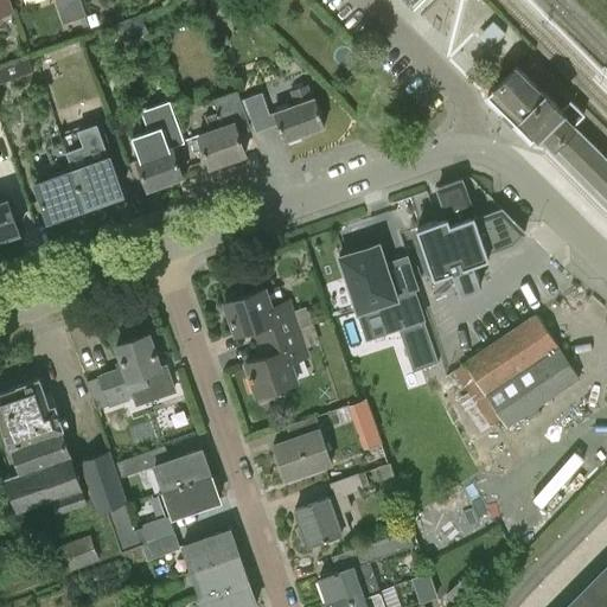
[(13,14),(12,11),(7,0),(0,0),(0,14),(5,13),(6,17),(13,14)]
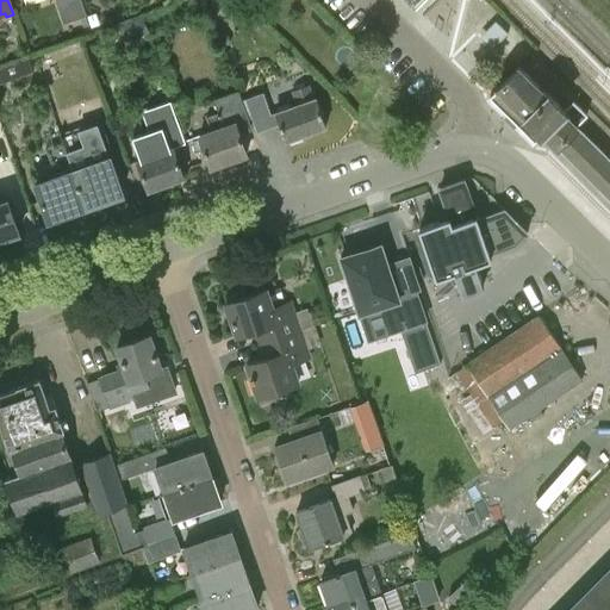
[(85,16),(80,0),(54,0),(63,24),(85,16)]
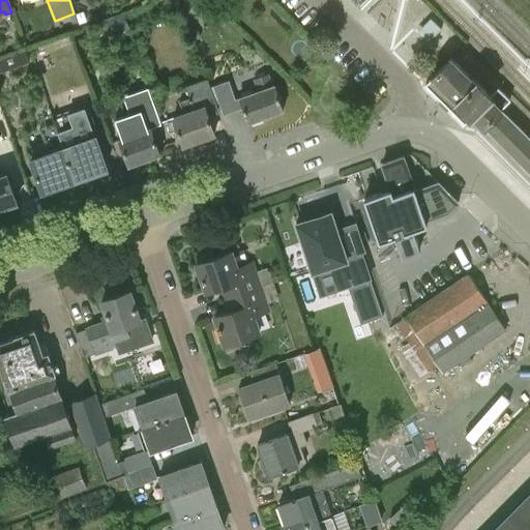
[(440,25),(432,17),(428,21),(435,29),(440,25)]
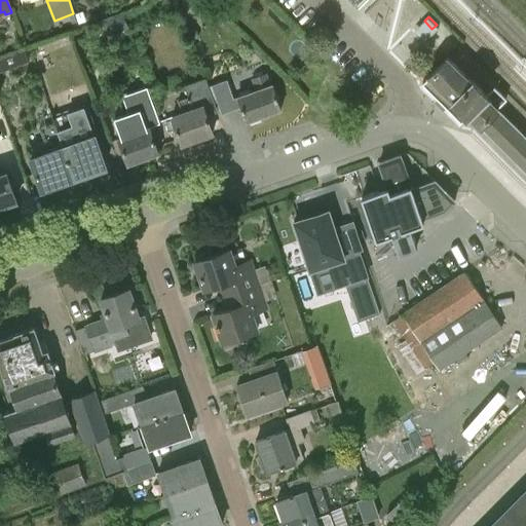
[(0,57),(0,63),(2,71),(30,63),(25,48),(0,57)]
